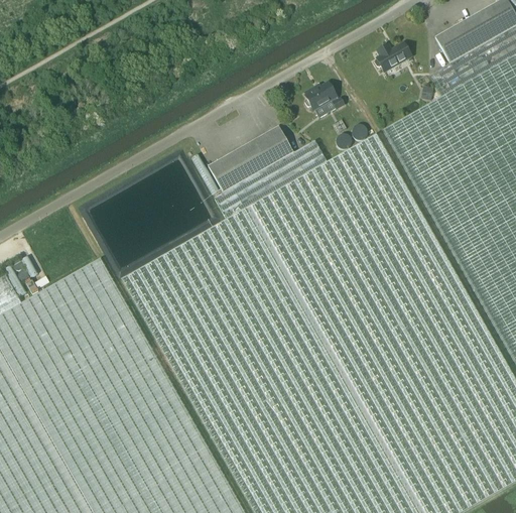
[(515,15),(507,0),(498,0),(434,36),(449,62),(428,75),(440,96),(383,128),(515,363),(515,15)]
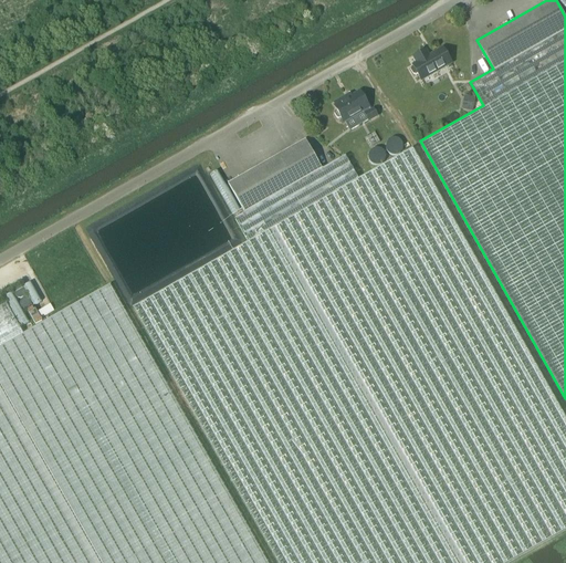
[(442,45),(429,53),(426,48),(413,54),(417,60),(412,63),(413,63),(411,64),(411,66),(413,71),(416,72),(417,71),(421,76),(451,60),(442,45)]
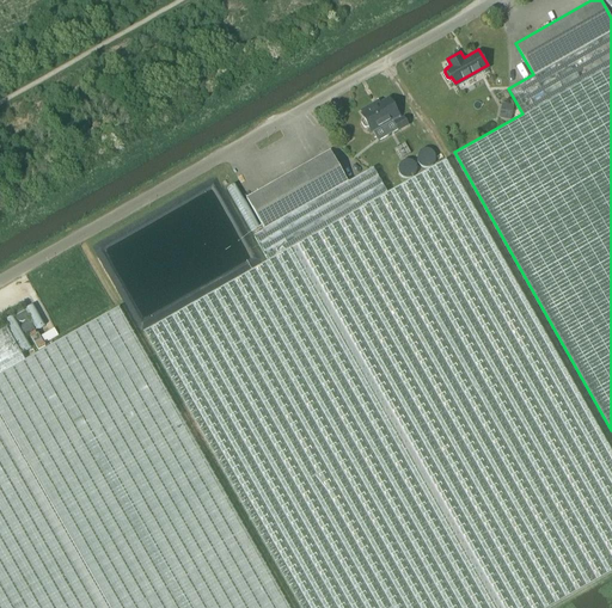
[(404,115),(401,116),(399,114),(399,112),(389,96),(373,104),(372,102),(361,108),(362,110),(361,111),(363,116),(362,117),(361,120),(363,124),(366,124),(368,123),(371,129),(392,116),(395,120),(398,127),(408,122),(404,115)]
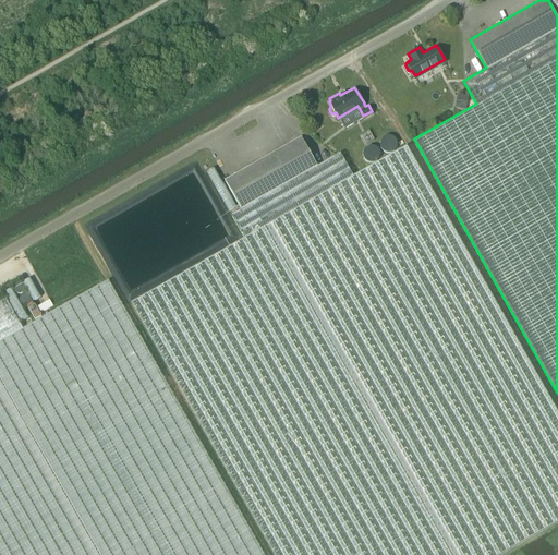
[(458,92),(455,104),(465,106),(468,93),(458,92)]
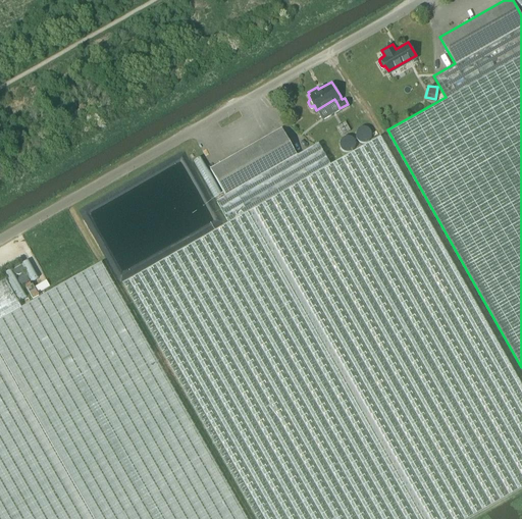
[(318,141),(297,153),(281,126),(210,167),(225,194),(216,199),(228,220),(122,280),(257,518),(463,518),(521,485),(521,383),(380,135),(330,162),(318,141)]
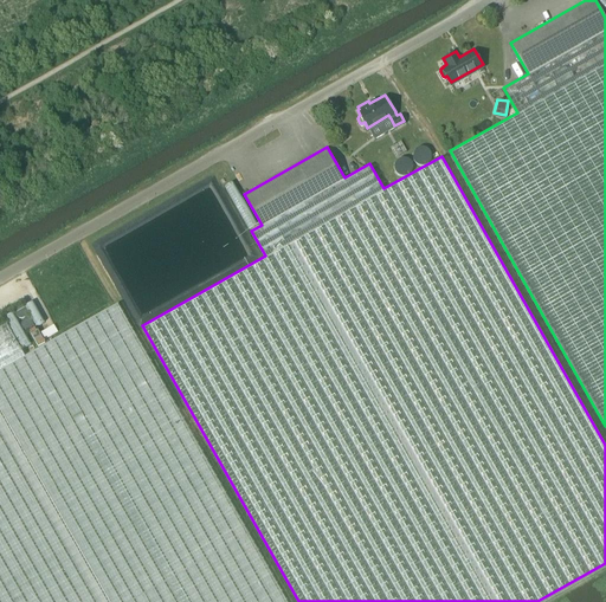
[(0,601),(288,601),(117,302),(25,354),(6,322),(0,324),(0,601)]
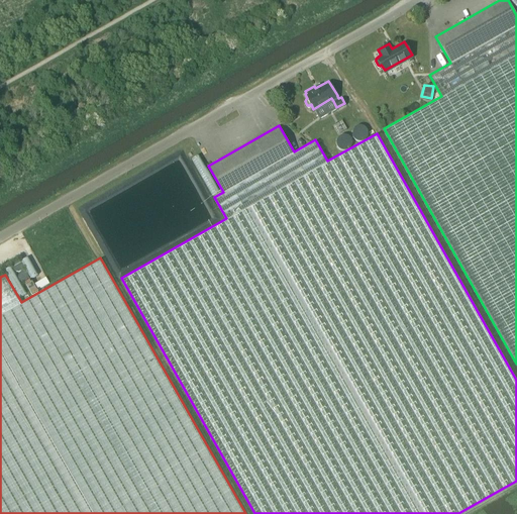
[(32,293),(38,290),(30,277),(24,280),(32,293)]
